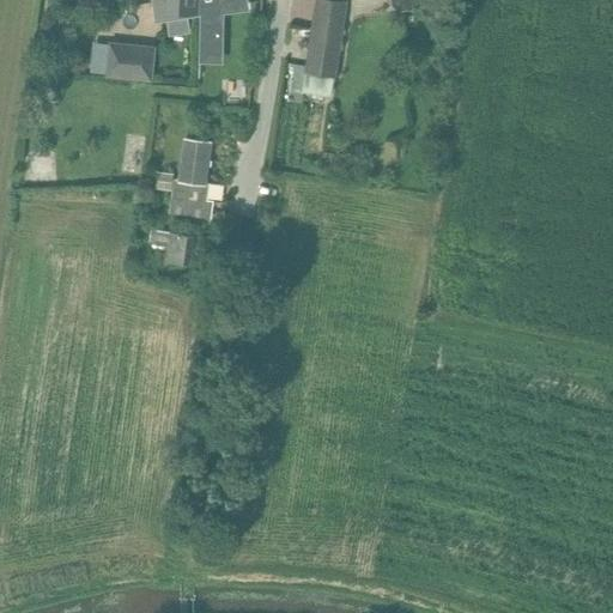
[(152,0),(156,22),(199,14),(199,0),(152,0)]
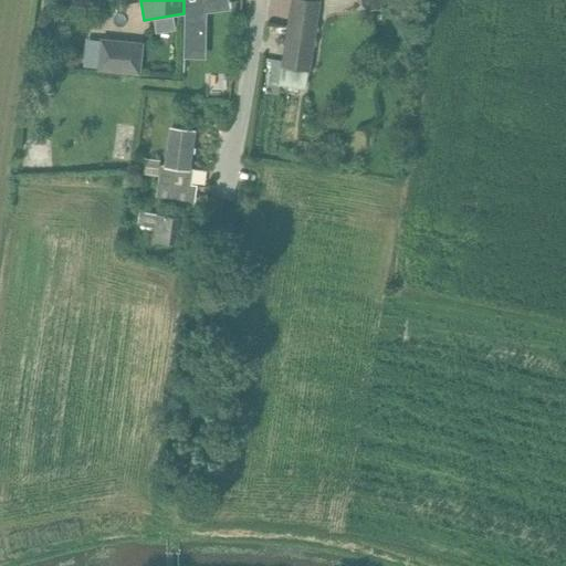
[(184,0),(184,13),(202,11),(200,0),(184,0)]
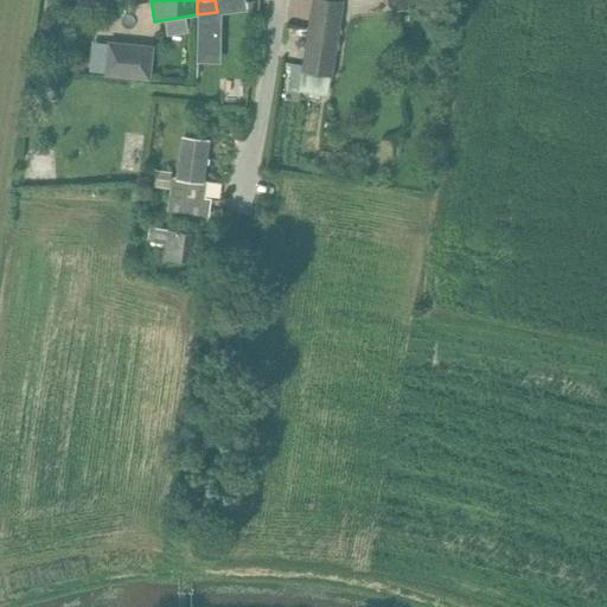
[(333,0),(313,0),(302,71),(331,75),(343,1),(333,0)]
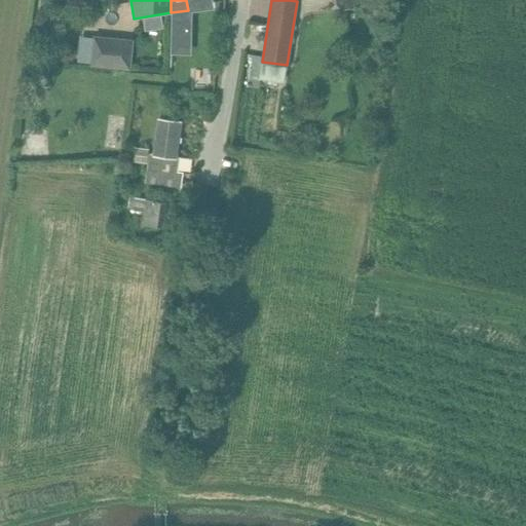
[(92,63),(91,66),(115,69),(130,71),(134,40),(118,38),(96,36),(95,37),(92,63)]
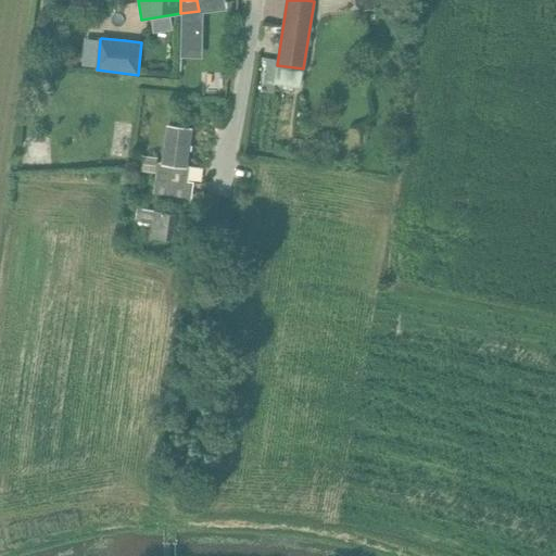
[(158,162),(153,191),(191,197),(193,182),(188,181),(190,165),(185,165),(190,129),(168,127),(164,162),(158,162)]
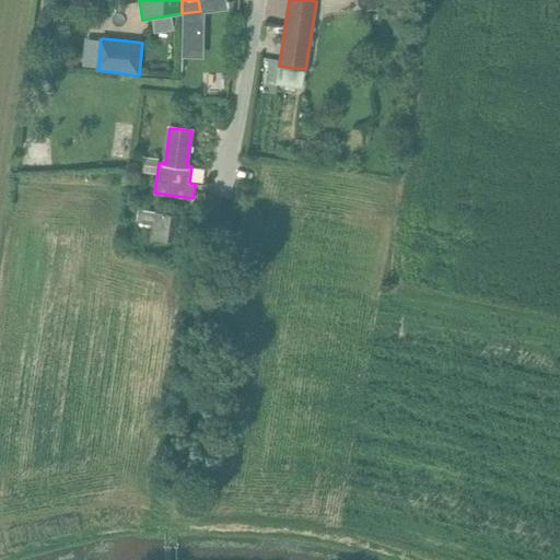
[(144,158),(142,173),(156,175),(159,160),(144,158)]
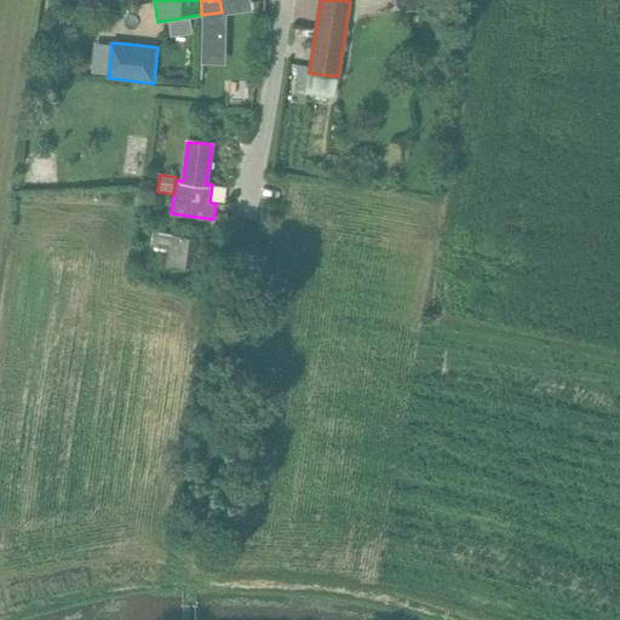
[(154,233),(153,247),(171,250),(168,265),(191,268),(195,237),(172,235),(154,233)]
